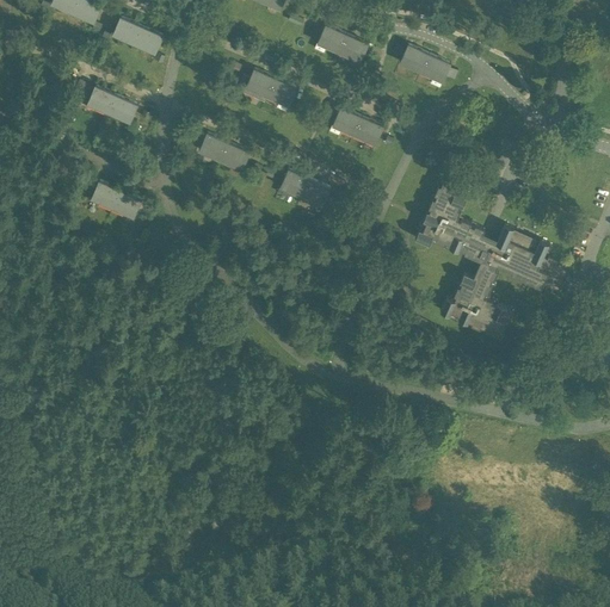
[(51,0),(50,6),(72,16),(78,0),(51,0)]
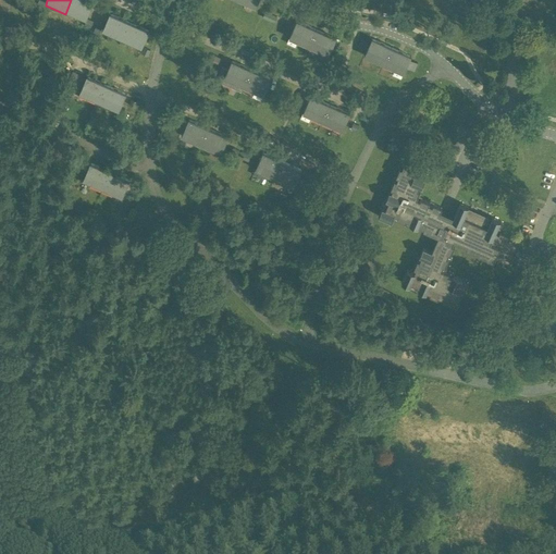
[(79,0),(71,0),(65,14),(85,23),(93,5),(79,0)]
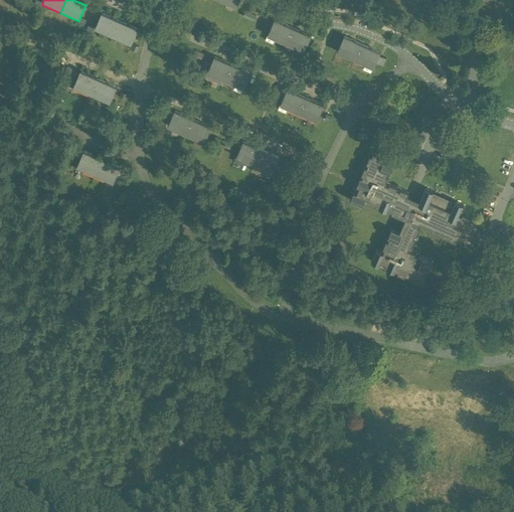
[(217,0),(217,1),(235,9),(238,0),(217,0)]
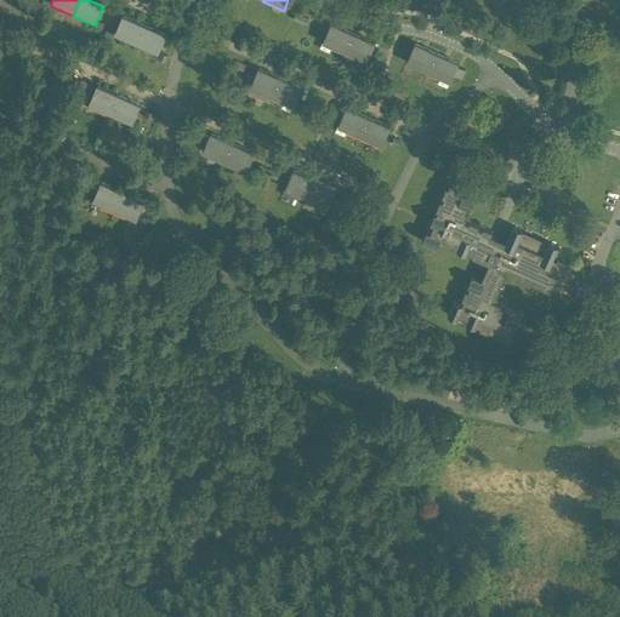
[(303,29),(307,22),(294,16),(290,23),(303,29)]
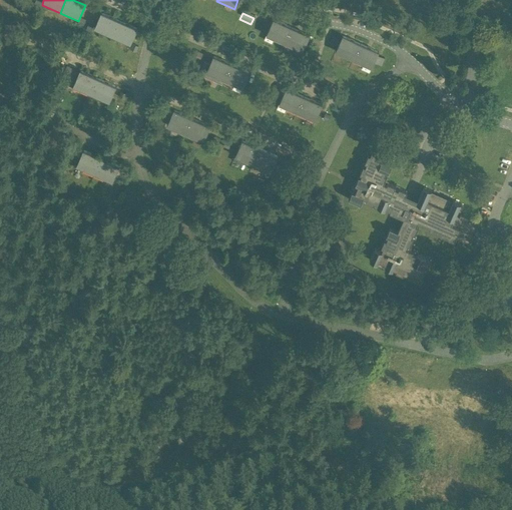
[(93,31),(111,39),(118,23),(100,15),(93,31)]
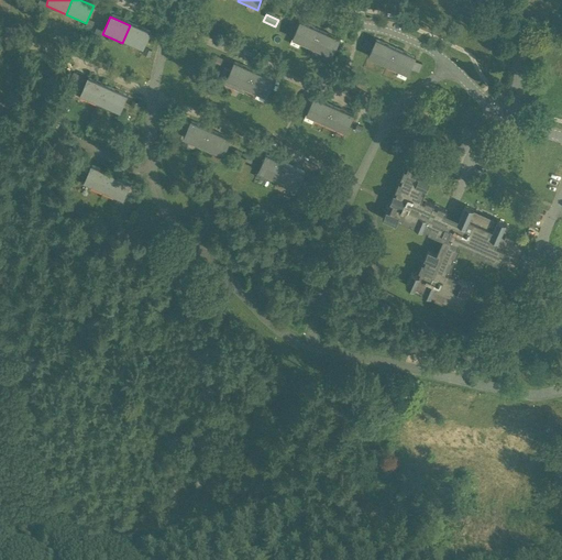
[(291,42),(289,46),(297,51),(299,45),(311,50),(318,33),(298,24),(291,41),(291,42)]
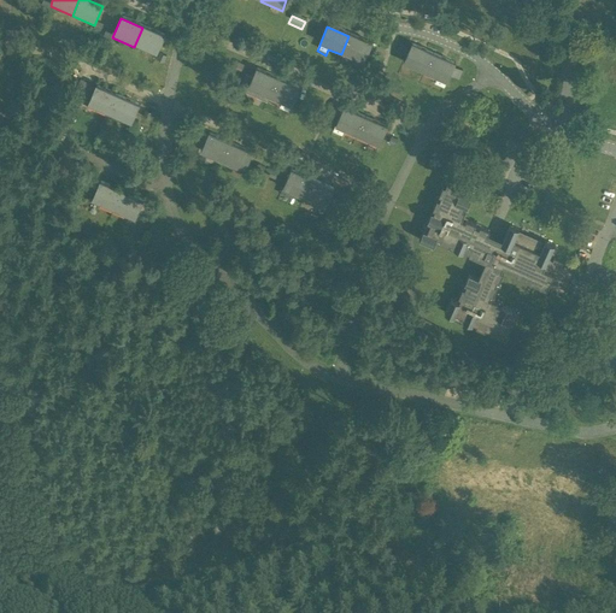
[(142,28),(134,47),(156,57),(164,37),(142,28)]
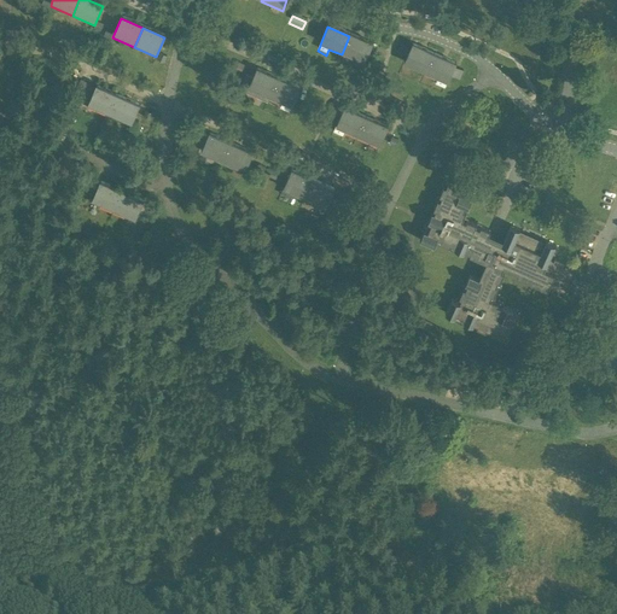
[(349,36),(342,54),(364,65),(372,47),(349,36)]
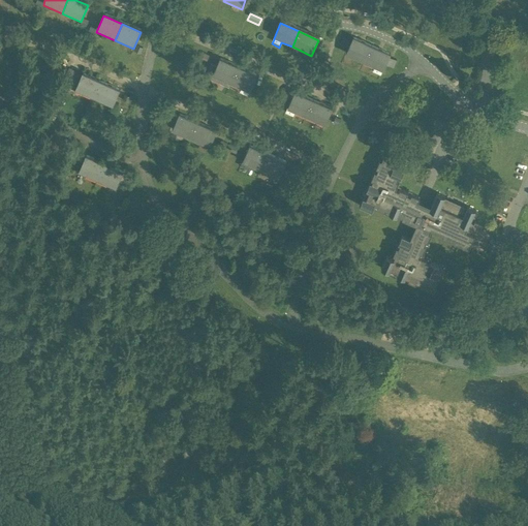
[(343,41),(340,48),(347,51),(345,56),(364,64),(371,49),(352,40),(350,44),(343,41)]
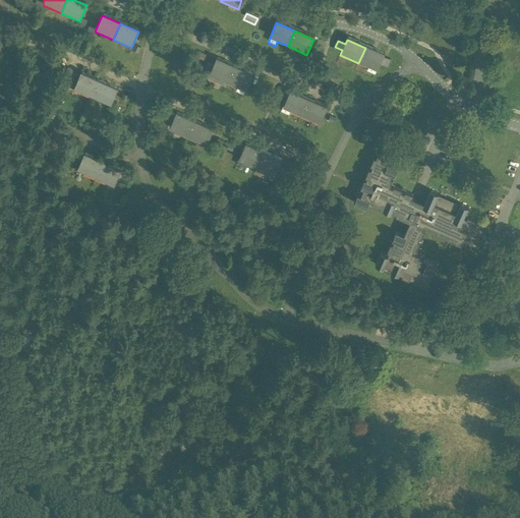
[(365,48),(358,63),(368,68),(366,73),(373,76),(376,71),(377,71),(379,67),(385,69),(388,63),(382,60),(384,56),(365,48)]
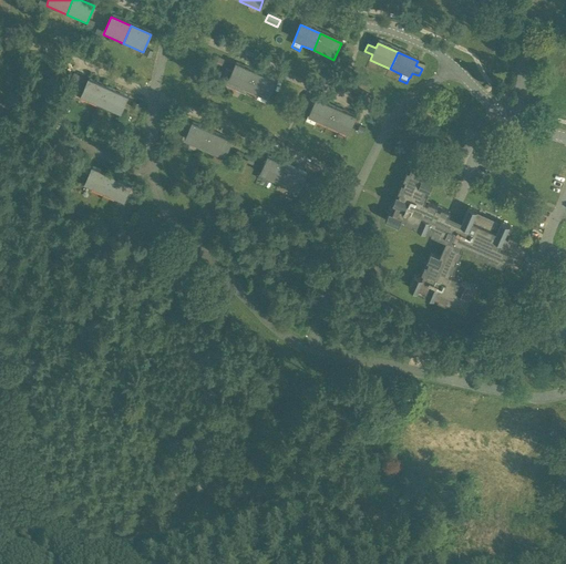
[(225,72),(218,85),(245,96),(247,91),(255,74),(235,65),(230,74),(225,72)]
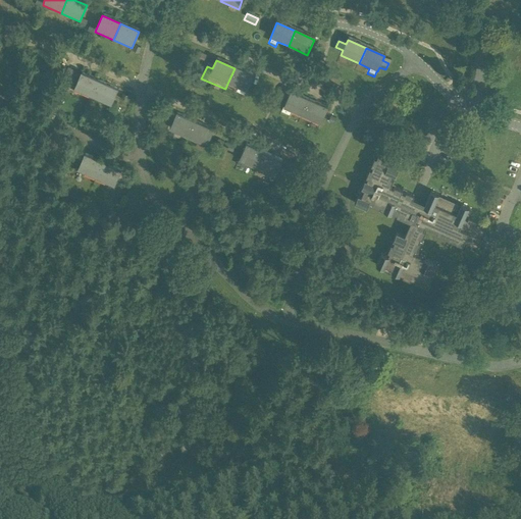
[(235,68),(227,84),(239,89),(236,94),(244,97),(246,92),(253,76),(235,68)]
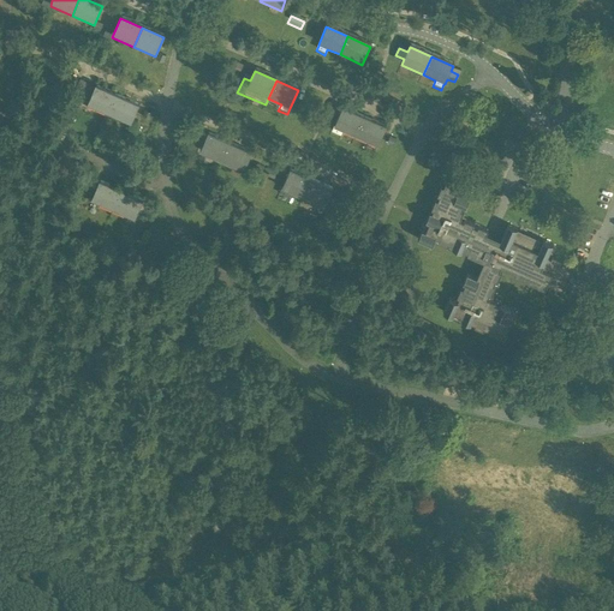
[(87,106),(108,115),(117,97),(95,88),(87,106)]
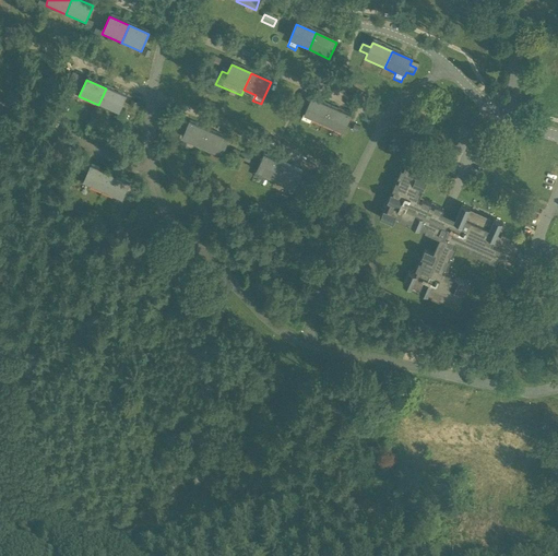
[(106,89),(98,105),(118,114),(126,97),(106,89)]
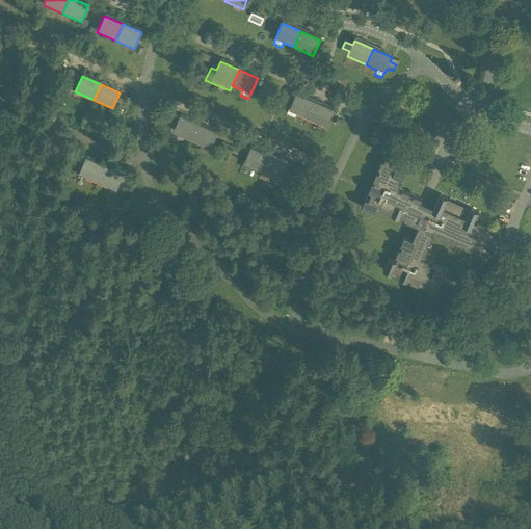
[(289,111),(287,115),(294,120),(296,114),(307,118),(314,103),(295,95),(288,111),(289,111)]
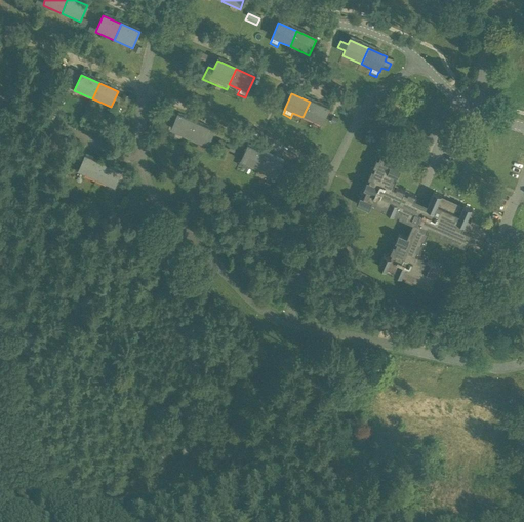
[(122,103),(131,107),(133,102),(125,97),(122,103)]
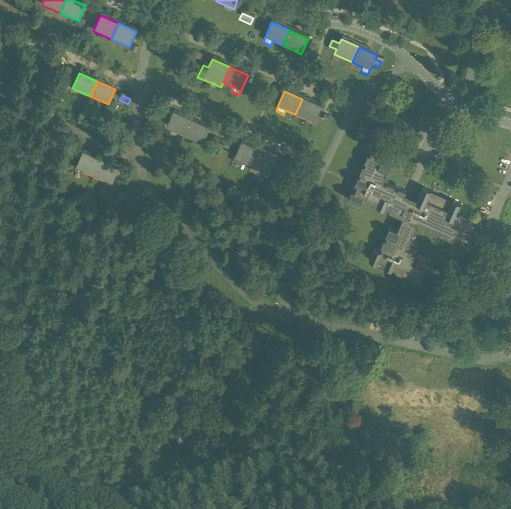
[(302,99),(295,114),(313,122),(320,107),(302,99)]
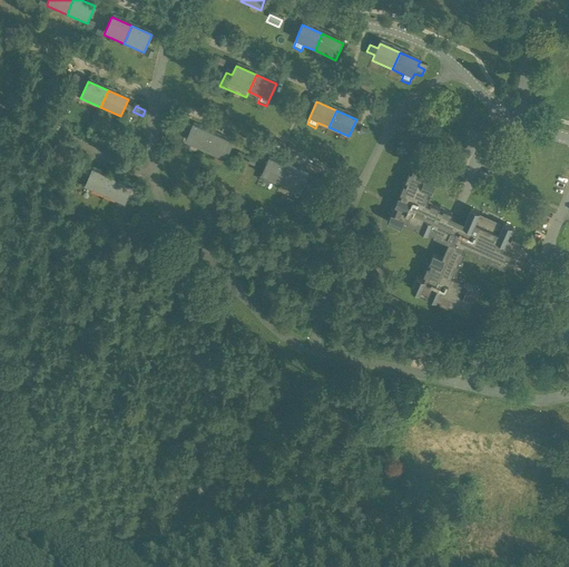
[(51,125),(60,128),(65,116),(57,113),(51,125)]
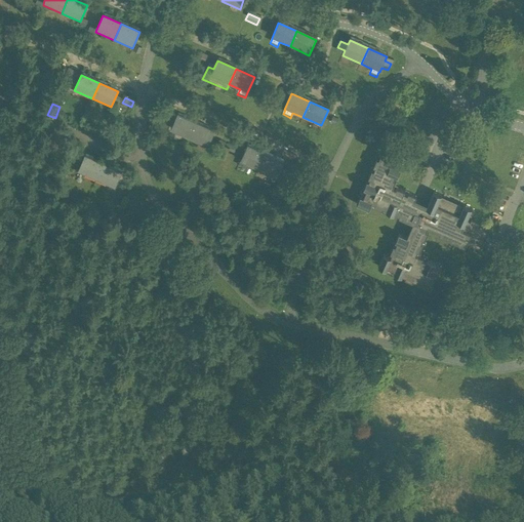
[(170,131),(189,139),(195,124),(176,116),(170,131)]
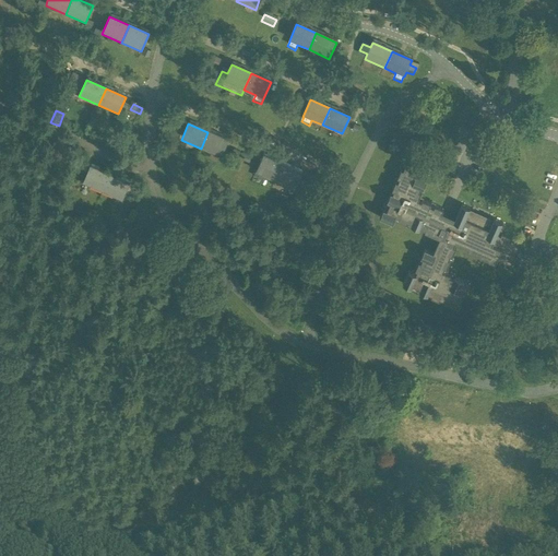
[(208,132),(201,149),(221,157),(227,141),(208,132)]
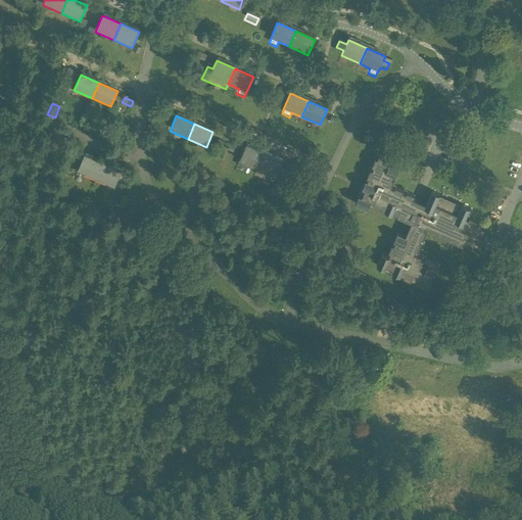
[(239,162),(237,167),(244,170),(246,166),(257,170),(265,154),(245,146),(239,161),(239,162)]
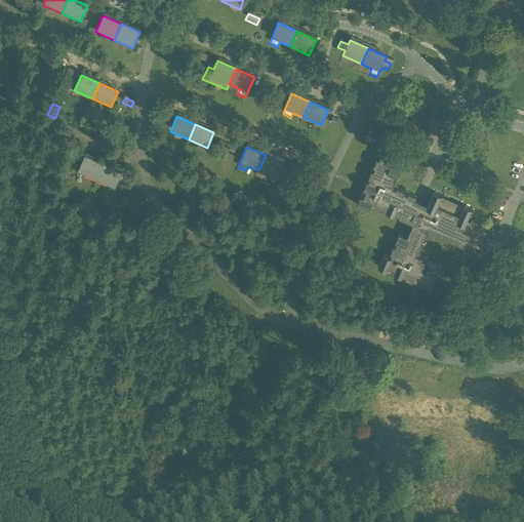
[(266,155),(258,170),(277,178),(284,163),(266,155)]
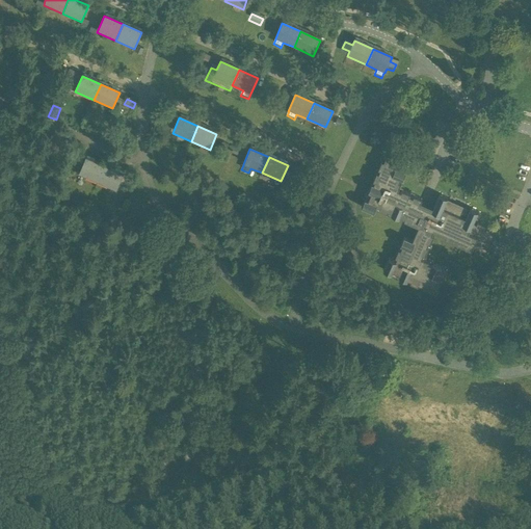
[(364,202),(361,210),(373,215),(376,208),(379,210),(378,212),(387,215),(388,213),(391,215),(390,217),(398,220),(399,218),(404,220),(403,222),(418,229),(412,243),(403,239),(399,247),(401,248),(400,252),(398,250),(395,259),(396,260),(395,263),(388,260),(382,272),(391,276),(392,273),(399,276),(398,280),(406,283),(407,282),(410,283),(409,285),(418,288),(419,286),(422,288),(421,290),(429,293),(430,291),(433,293),(435,294),(440,286),(437,285),(440,281),(442,282),(445,273),(440,270),(440,269),(431,265),(431,267),(427,265),(427,264),(428,264),(421,261),(423,257),(424,258),(428,249),(426,248),(428,245),(429,246),(433,238),(431,237),(433,234),(445,239),(445,241),(459,247),(460,245),(472,250),(479,254),(478,256),(485,259),(490,248),(486,246),(488,241),(493,243),(497,234),(477,226),(476,228),(472,226),(477,214),(469,210),(469,211),(468,213),(446,203),(446,202),(447,201),(439,196),(432,210),(427,208),(426,207),(425,210),(419,207),(420,205),(421,201),(413,197),(413,200),(408,197),(409,195),(401,192),(400,194),(397,192),(400,185),(399,185),(398,185),(400,181),(402,182),(405,174),(403,173),(404,170),(405,168),(406,166),(398,162),(398,164),(394,162),(394,161),(386,157),(385,159),(383,163),(381,163),(377,172),(379,172),(378,176),(376,175),(372,183),(374,183),(373,186),(371,186),(368,194),(370,195),(367,203),(364,202)]
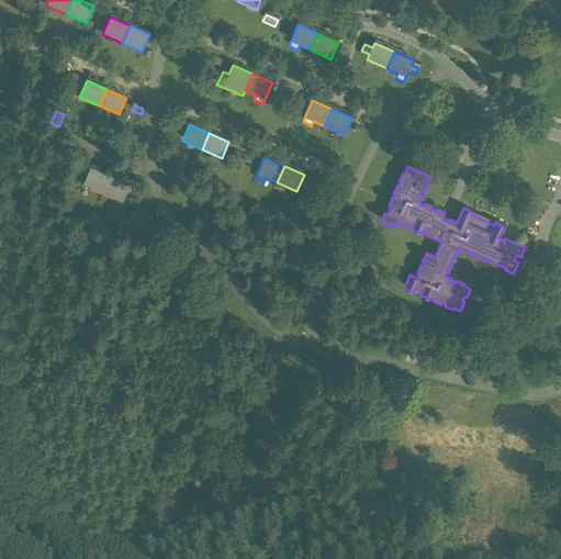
[(82,185),(102,193),(110,176),(90,167),(82,185)]
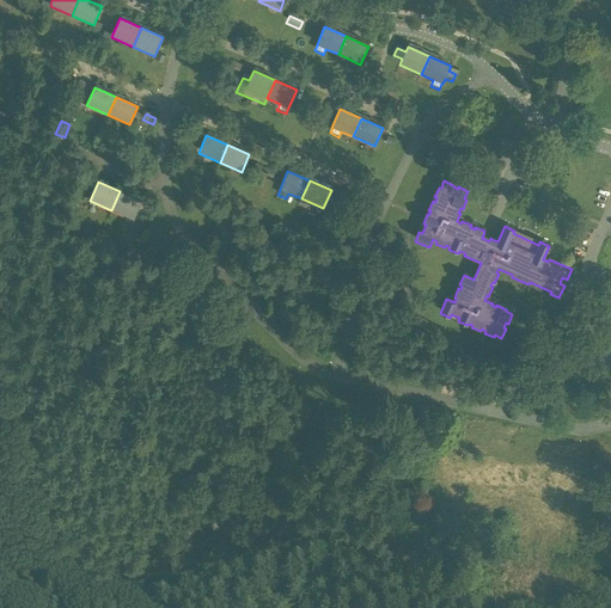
[(120,191),(111,210),(133,219),(141,201),(120,191)]
